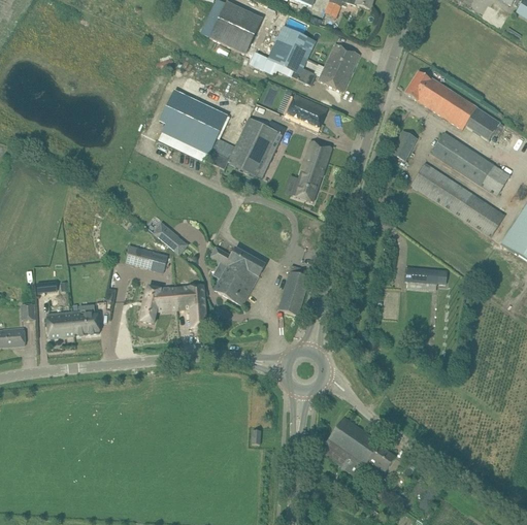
[(217,0),(201,33),(246,54),(251,44),(264,19),(228,0),(227,2),(222,0),(217,0)]
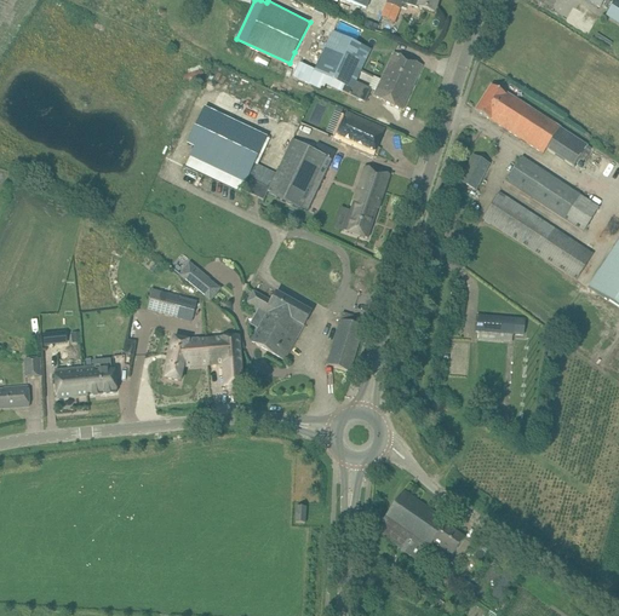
[(615,0),(607,12),(618,19),(618,0),(615,0)]
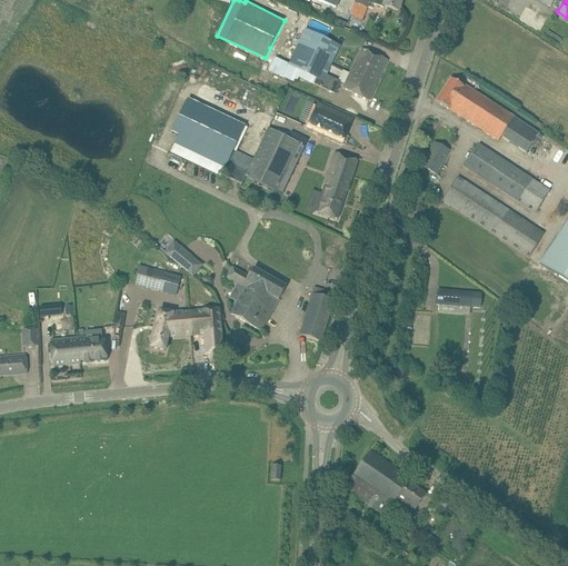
[(275,53),(271,61),(300,73),(315,81),(336,90),(341,79),(339,78),(328,72),(332,62),(334,59),(341,43),(307,27),(290,61),(275,53)]
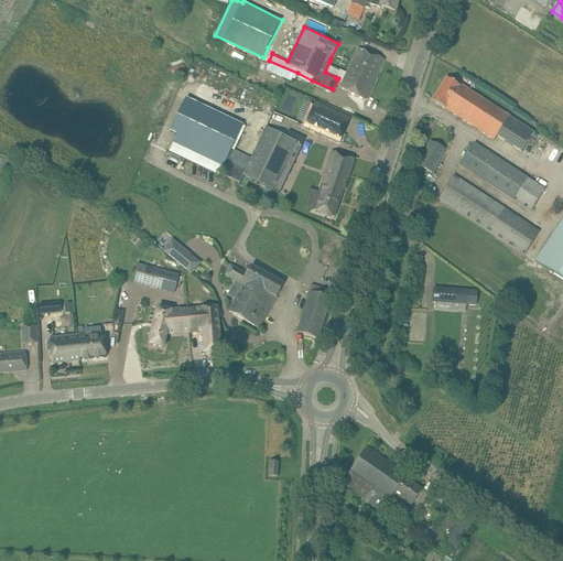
[(340,68),(336,77),(338,78),(343,81),(340,86),(357,93),(367,97),(376,77),(385,57),(375,52),(359,45),(347,72),(340,68)]
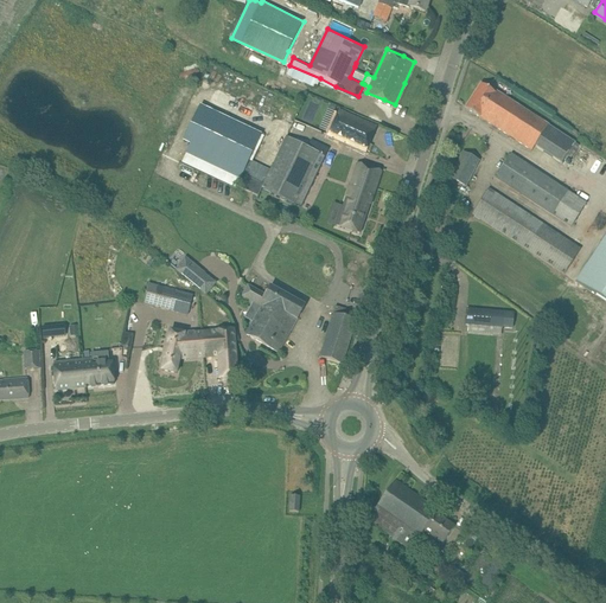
[(549,122),(506,95),(497,88),(496,90),(482,81),(466,104),(533,148),(536,143),(562,161),(563,159),(567,162),(572,155),(568,152),(576,140),(549,122)]
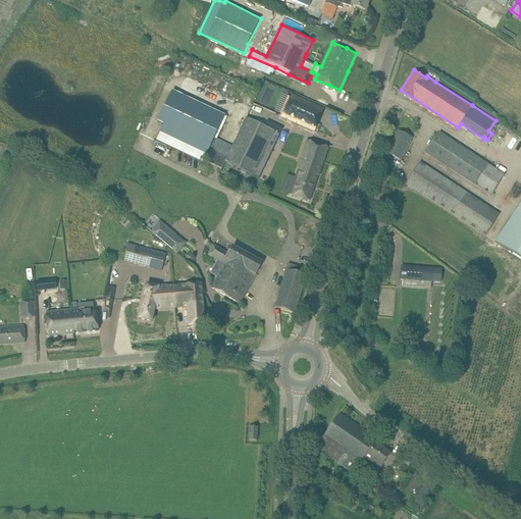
[(172,88),(157,118),(164,121),(160,130),(206,151),(203,157),(204,158),(222,166),(226,159),(225,159),(227,156),(213,149),(214,145),(211,143),(214,135),(225,113),(178,91),(172,88)]
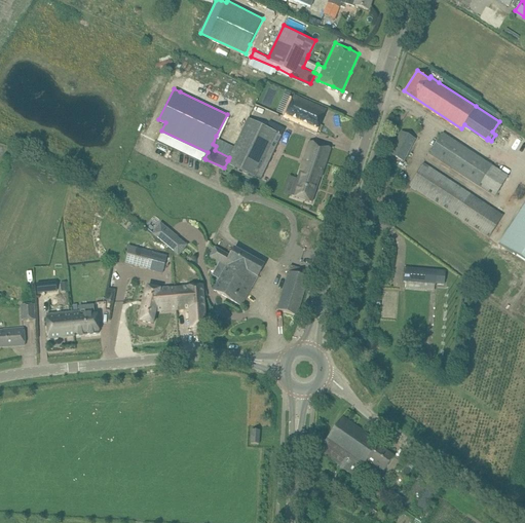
[(294,92),(285,114),(317,129),(328,107),(294,92)]
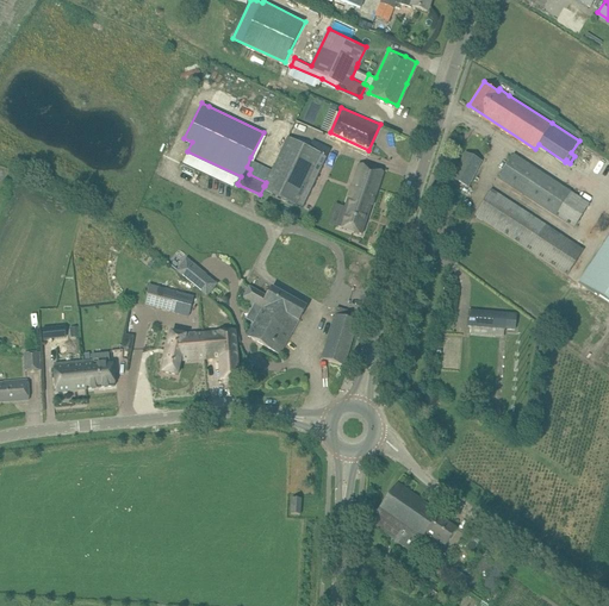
[(289,136),(266,182),(263,186),(265,186),(304,205),(331,145),(314,137),(310,145),(289,136)]
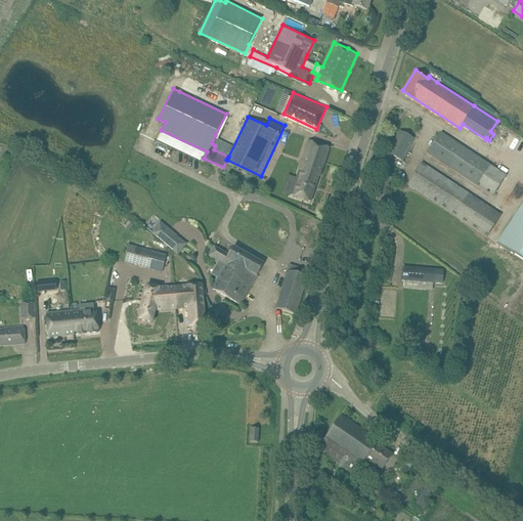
[(400,129),(389,150),(402,158),(413,136),(400,129)]
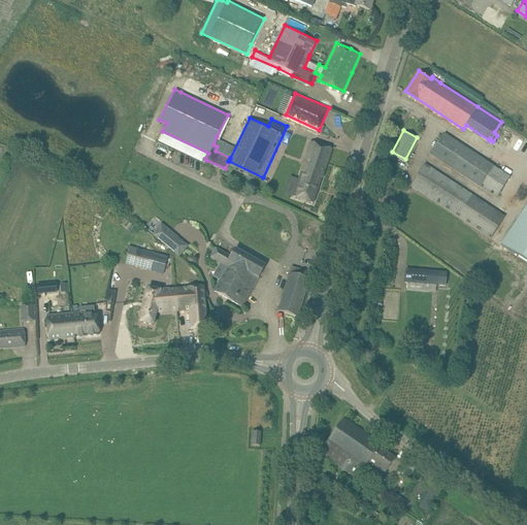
[(431,153),(497,195),(512,173),(446,130),(431,153)]
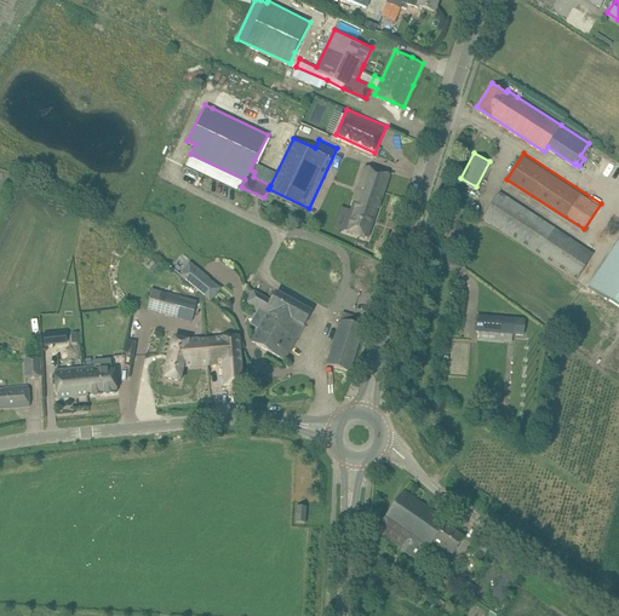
[(390,172),(366,165),(344,228),(368,236),(390,172)]
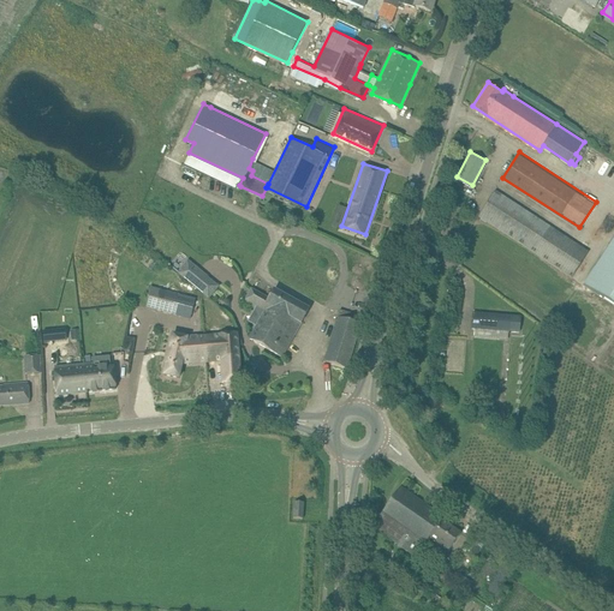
[(480,214),(572,274),(590,250),(496,189),(480,214)]
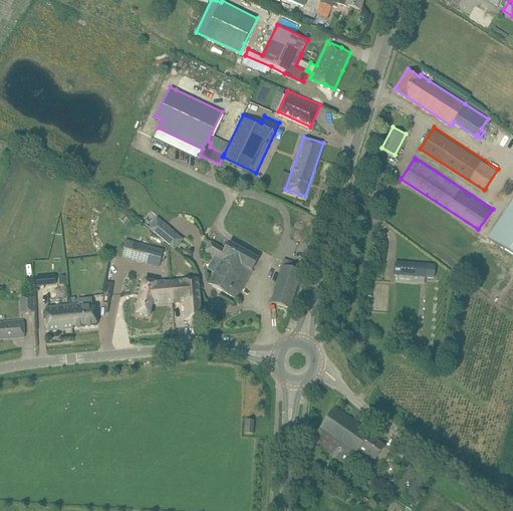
[(512,198),(488,236),(512,251),(512,198)]
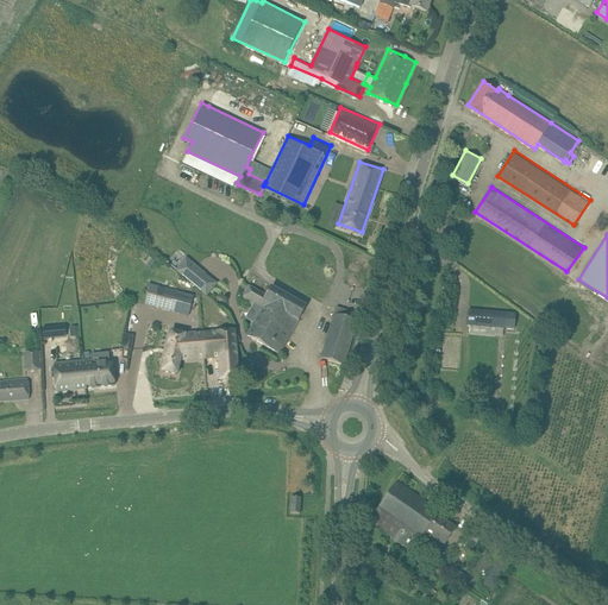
[(179,268),(196,282),(205,271),(194,263),(187,257),(179,268)]
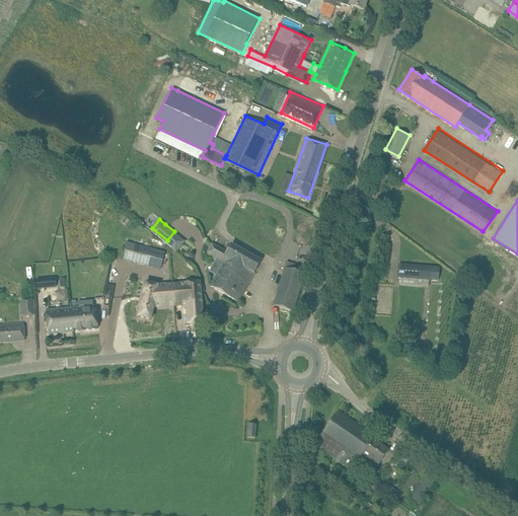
[(161,267),(165,249),(128,240),(124,258),(161,267)]
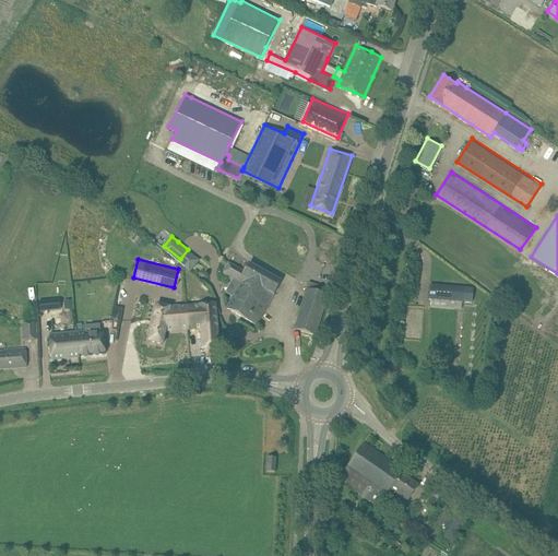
[(229,260),(222,272),(233,279),(241,283),(242,281),(264,294),(263,297),(270,300),(282,279),(250,261),(246,269),(229,260)]
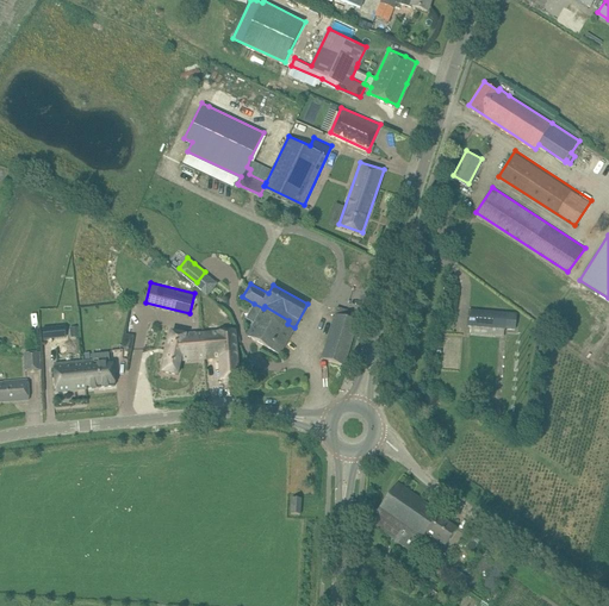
[(322,356),(346,363),(361,312),(337,305),(322,356)]
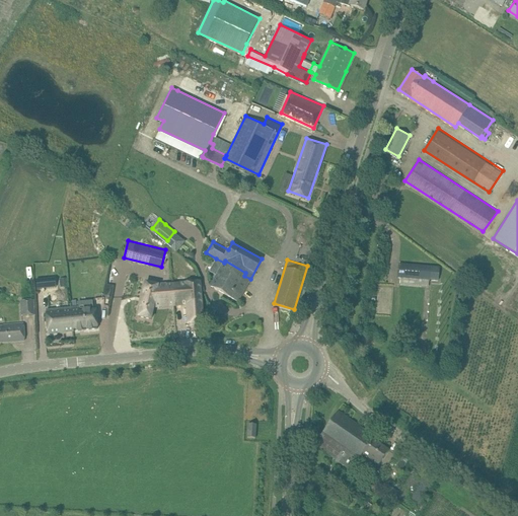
[(217,274),(212,284),(238,299),(250,279),(244,276),(245,273),(225,261),(224,263),(217,274)]
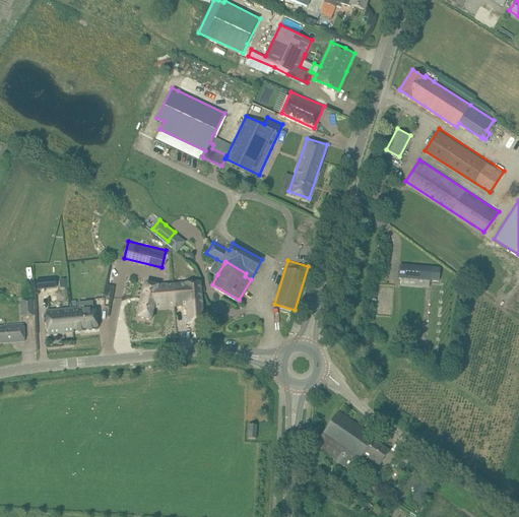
[(439,279),(441,265),(400,262),(399,276),(439,279)]
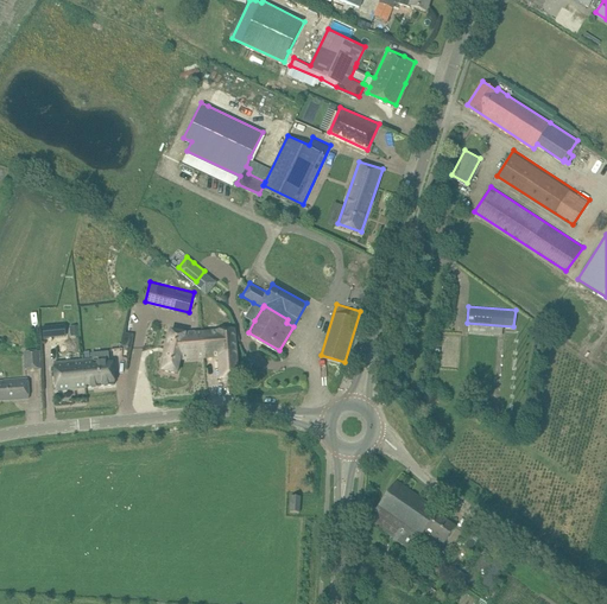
[(51,325),(44,326),(45,336),(55,335),(55,334),(69,332),(68,324),(51,325)]
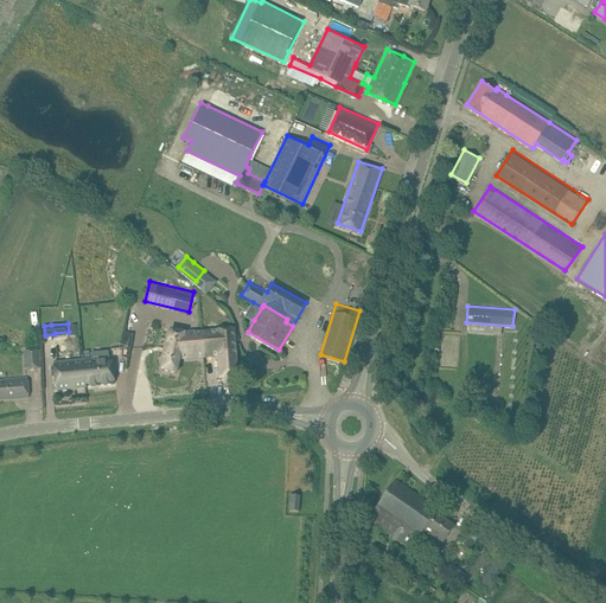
[(171,327),(163,367),(178,371),(180,357),(218,353),(221,377),(238,374),(235,327),(186,331),(171,327)]
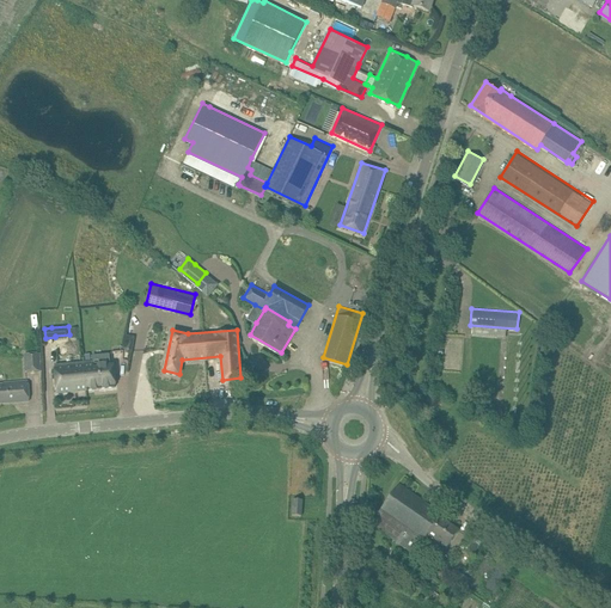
[(40,368),(40,351),(25,351),(26,369),(40,368)]
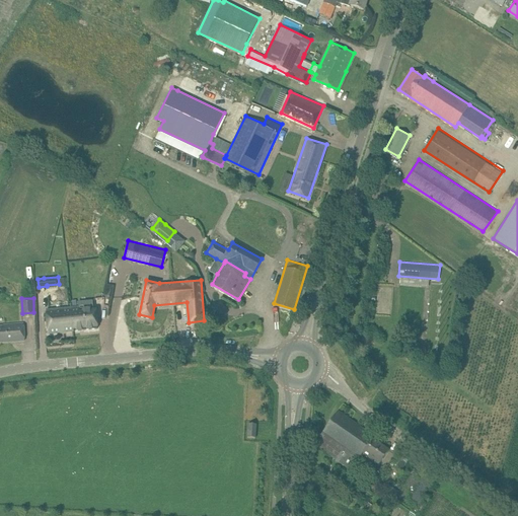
[(71,305),(52,307),(52,310),(47,311),(49,332),(73,328),(71,305)]
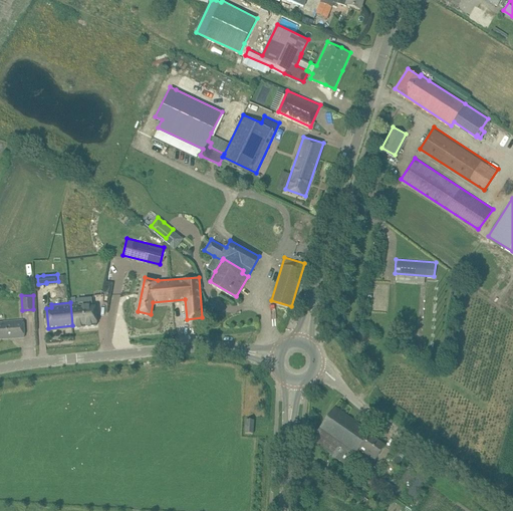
[(78,302),(70,302),(72,325),(97,323),(95,303),(78,305),(78,302)]
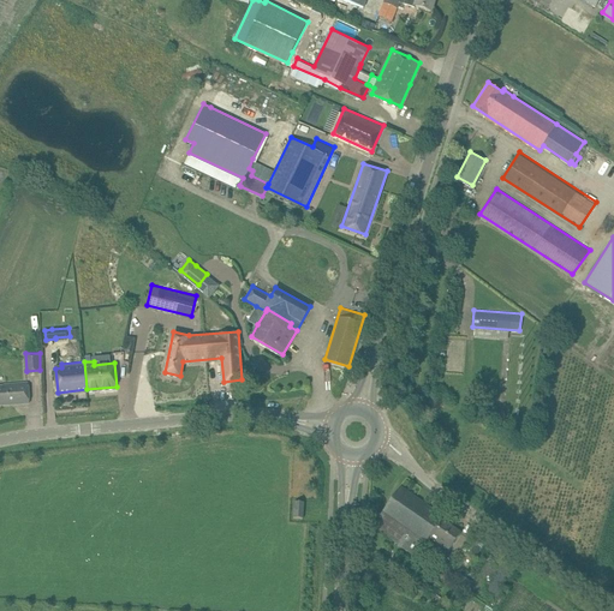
[(0,402),(30,400),(29,388),(29,381),(0,382),(0,402)]
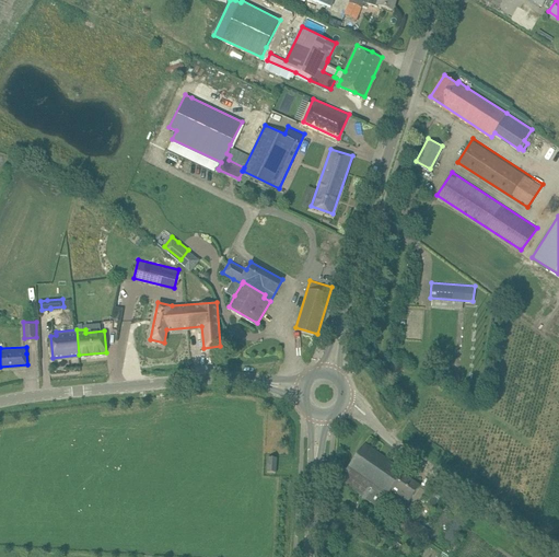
[(442,375),(446,361),(433,357),(429,371),(442,375)]
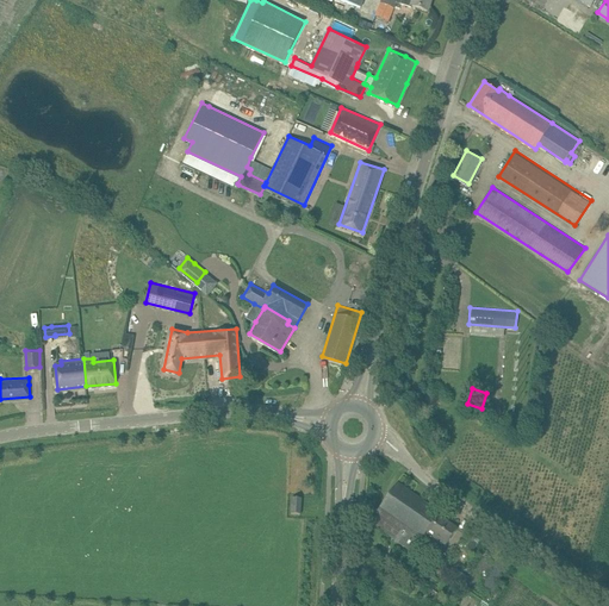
[(441,510),(398,480),(377,510),(380,512),(373,522),(414,549),(427,530),(446,544),(458,526),(439,513),(441,510)]
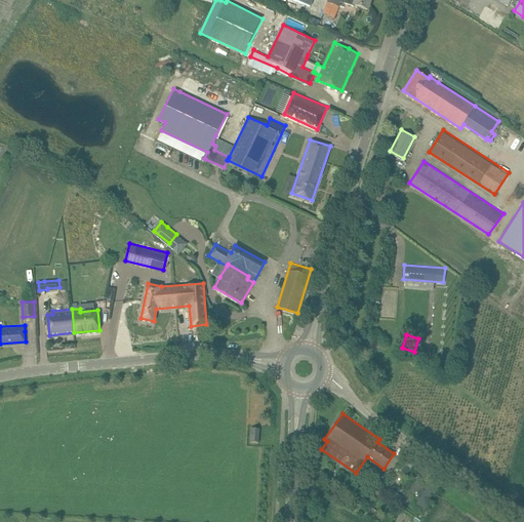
[(259,428),(251,427),(251,440),(258,441),(259,428)]
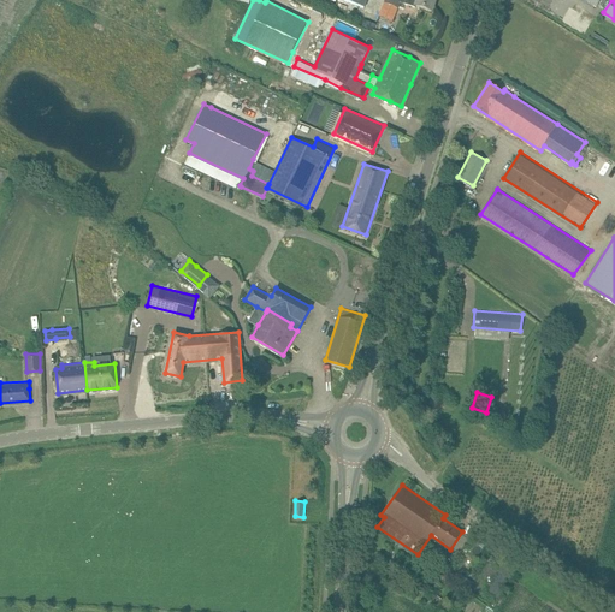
[(431,576),(412,563),(406,571),(424,584),(431,576)]
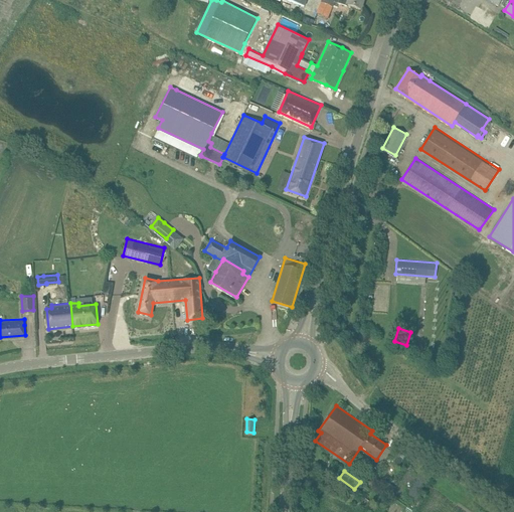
[(381,479),(378,483),(382,485),(392,492),(395,486),(385,480),(384,481),(381,479)]
